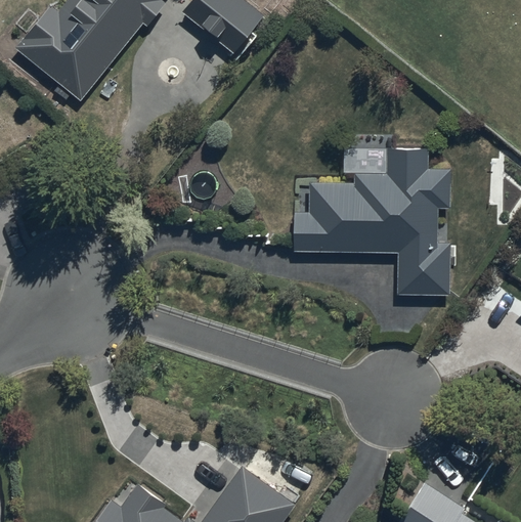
[(66,0),(57,10),(50,4),(14,48),(80,101),(143,25),(145,27),(167,3),(163,0),(66,0)]
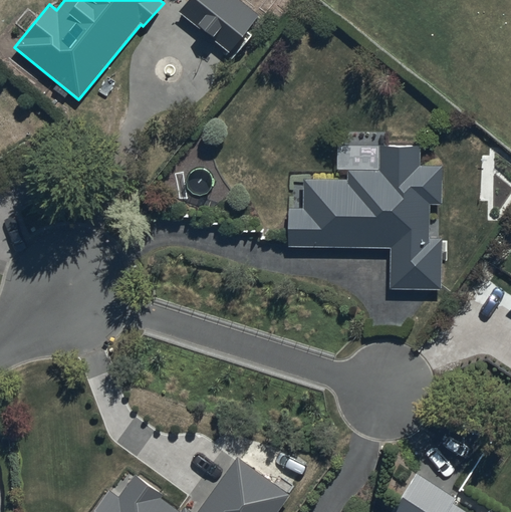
[(257,16),(237,0),(185,0),(178,9),(225,50),(221,55),(229,62),(253,34),(247,29),(257,16)]
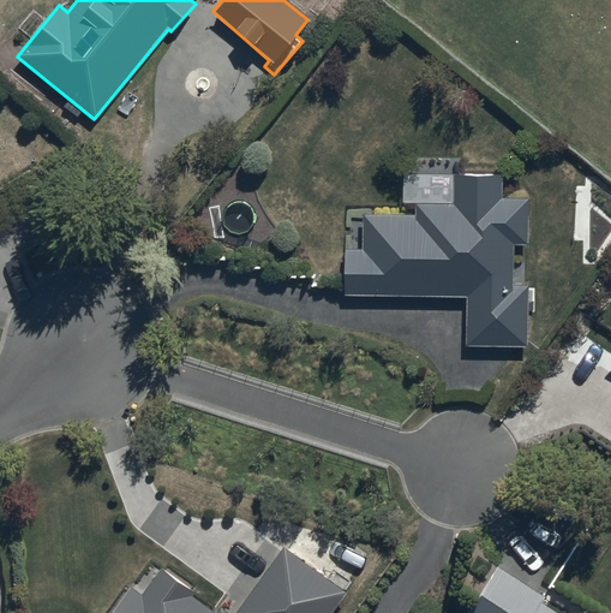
[(501,197),(501,173),(451,173),(451,202),(413,202),(412,214),(361,213),(361,248),(343,248),(342,295),(463,297),(462,345),(527,346),(528,284),(513,283),(513,245),(527,245),(528,197),(501,197)]
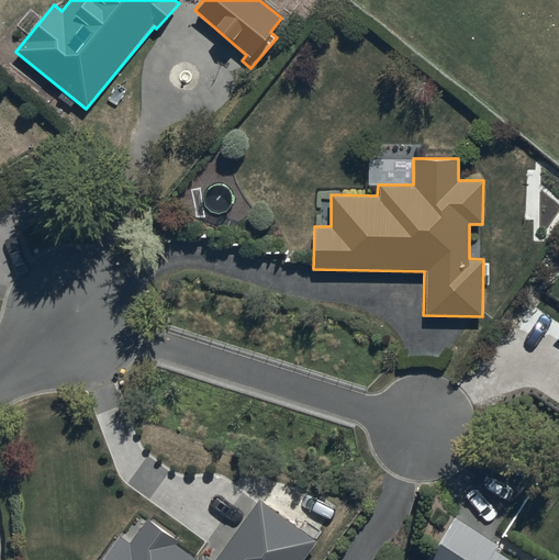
[(300,559),(315,540),(257,497),(213,559),(207,559),(199,553),(196,558),(176,545),(179,540),(145,516),(129,541),(118,534),(99,559),(300,559)]
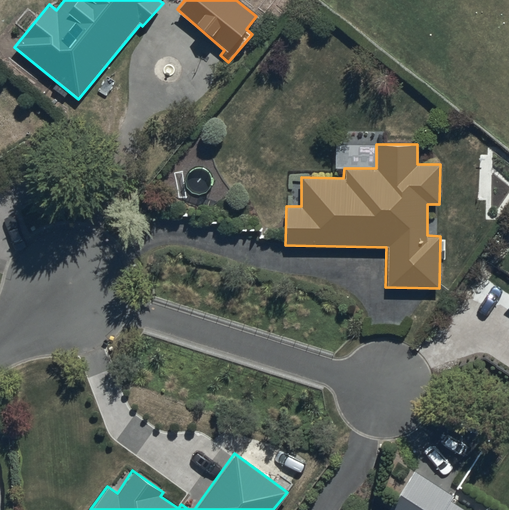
[(452,497),(414,470),(387,509),(495,509),(486,504),(482,509),(464,509),(450,501),(452,497)]
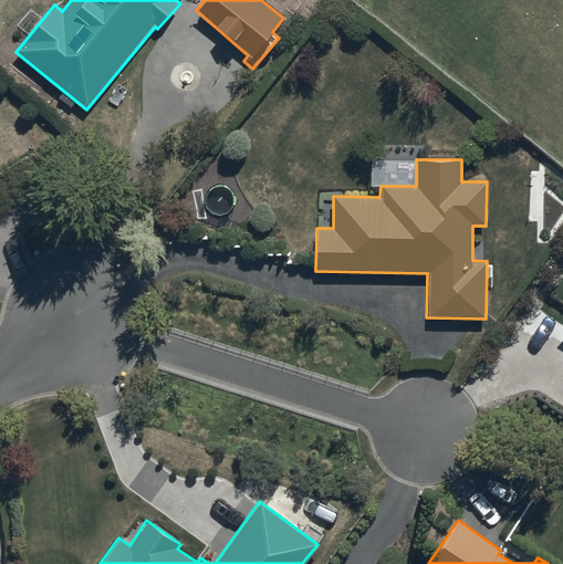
All buildings are outlined.
